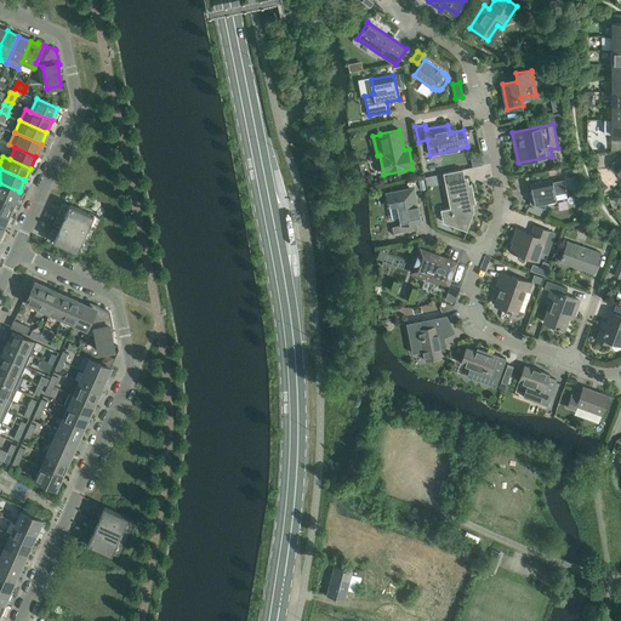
[(462,170),(443,174),(450,208),(440,210),(443,222),(467,231),(473,211),(472,204),(476,204),(472,184),(468,184),(467,177),(465,178),(462,170)]
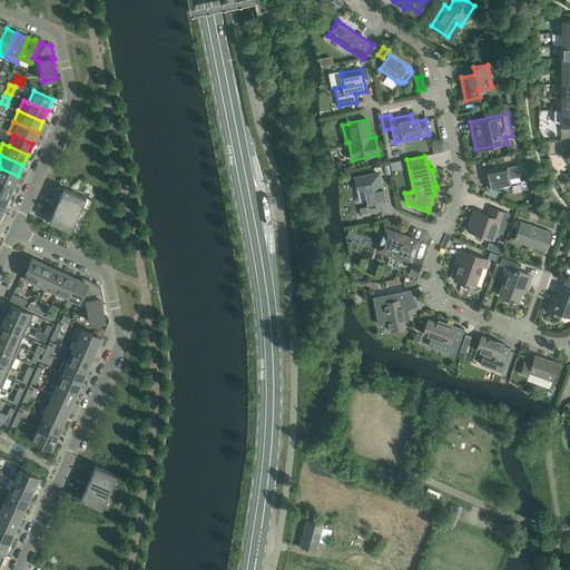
[(402,160),(390,163),(392,176),(399,175),(397,173),(400,169),(404,168),(402,160)]
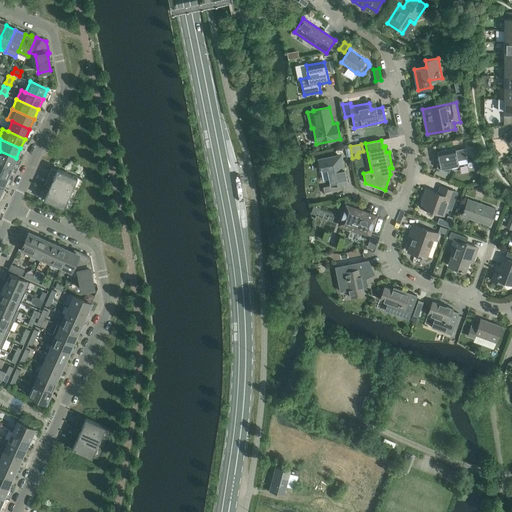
[(458,161),(467,159),(465,148),(455,150),(455,148),(437,152),(439,160),(436,167),(449,172),(451,167),(459,166),(458,161)]
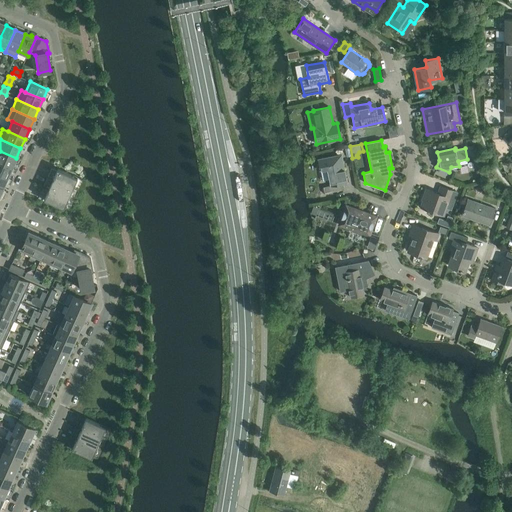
[(0,163),(12,168),(16,158),(0,151),(0,163)]
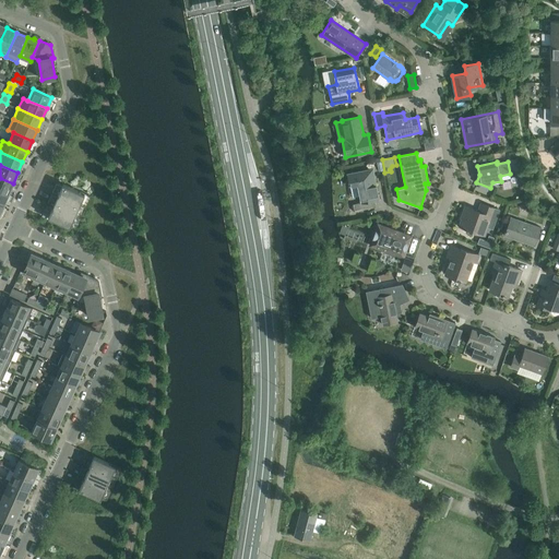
[(356,211),(377,206),(376,200),(379,199),(373,168),(348,174),(351,186),(358,183),(363,202),(354,204),(356,211)]
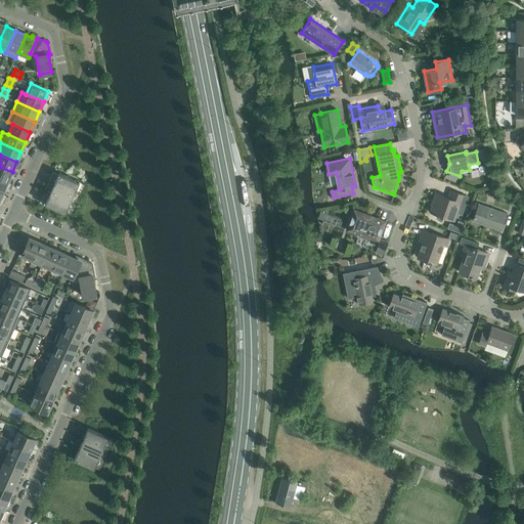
[(0,178),(7,182),(12,172),(0,167),(0,178)]
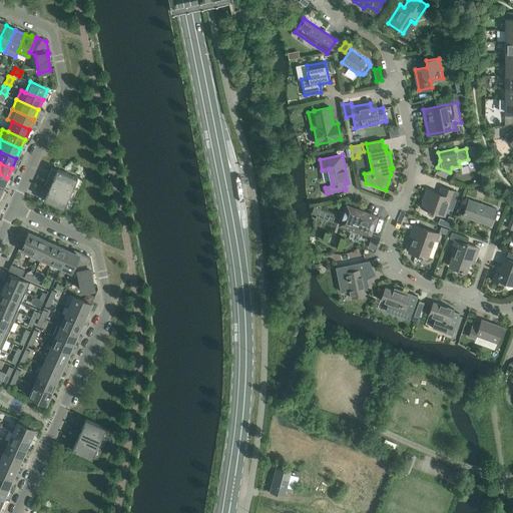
[(71,175),(57,169),(53,179),(78,190),(83,180),(72,175),(71,175)]
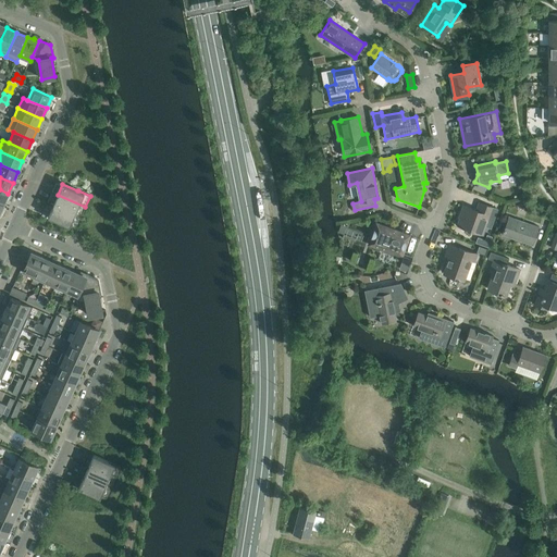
[(85,207),(58,195),(52,206),(81,218),(85,207)]
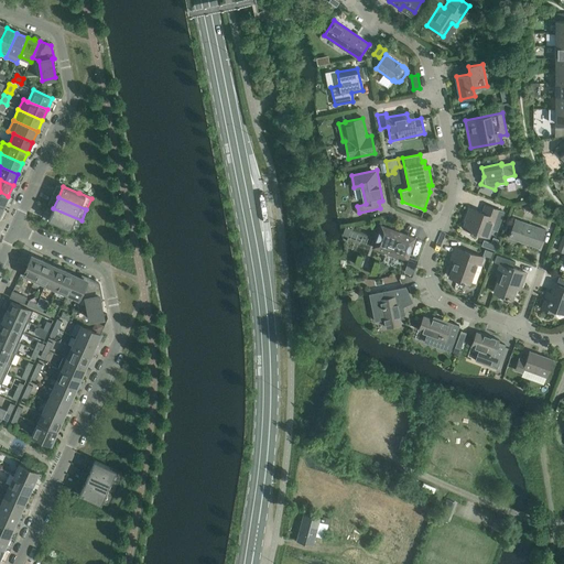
[(465,220),(466,220),(464,228),(488,237),(490,230),(496,232),(503,212),(485,205),(483,213),(469,208),(465,220)]
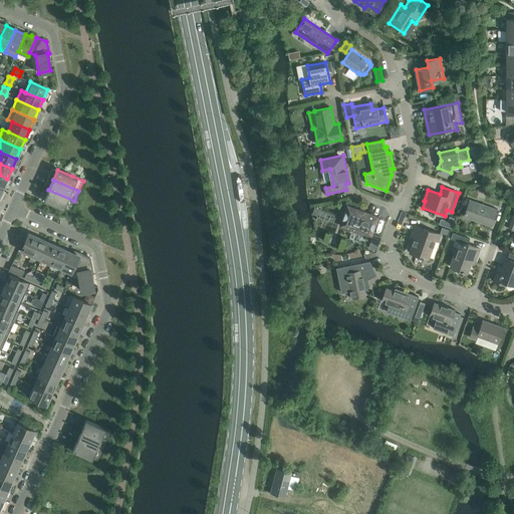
[(64,208),(69,211),(74,201),(48,190),(44,200),(64,209),(64,208)]
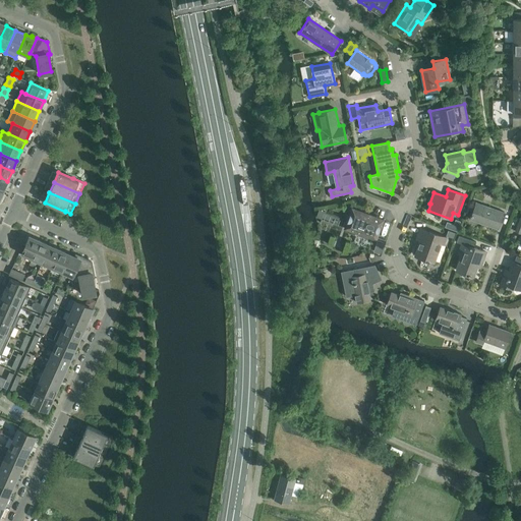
[(469,219),(499,229),(505,212),(475,203),(469,219)]
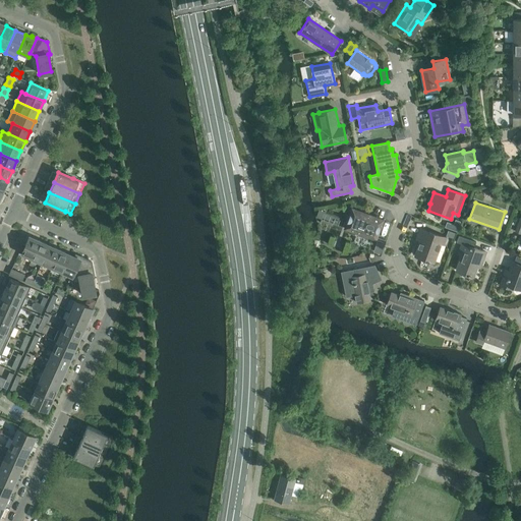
[(383,220),(352,209),(345,228),(375,239),(383,220)]
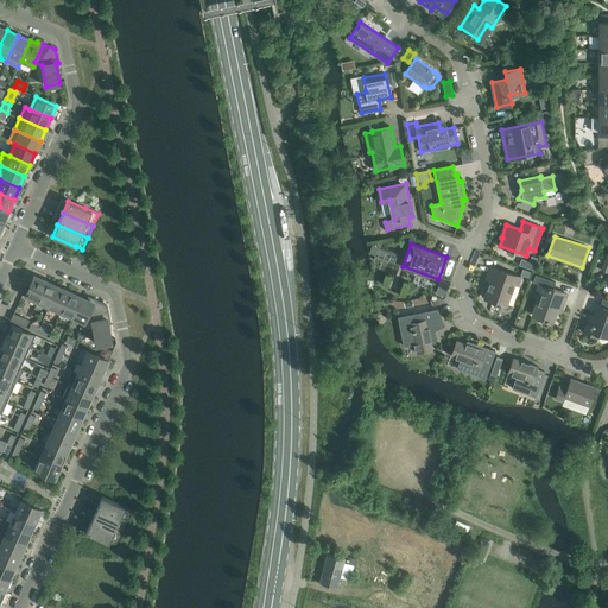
[(519,265),(533,271),(538,258),(532,255),(530,261),(521,259),(519,265)]
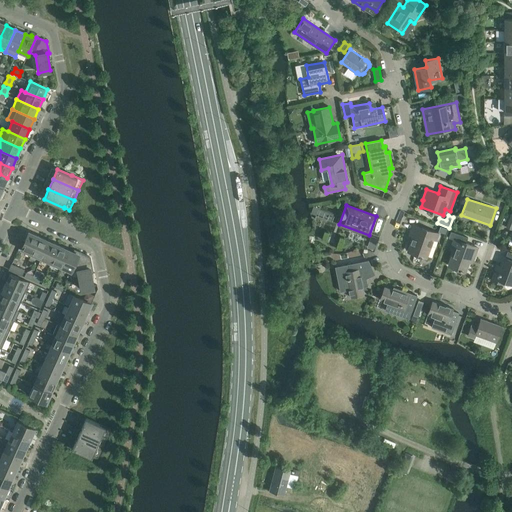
[(433,239),(436,240),(439,233),(421,227),(413,225),(411,231),(414,232),(408,250),(410,251),(410,252),(426,258),(433,239)]
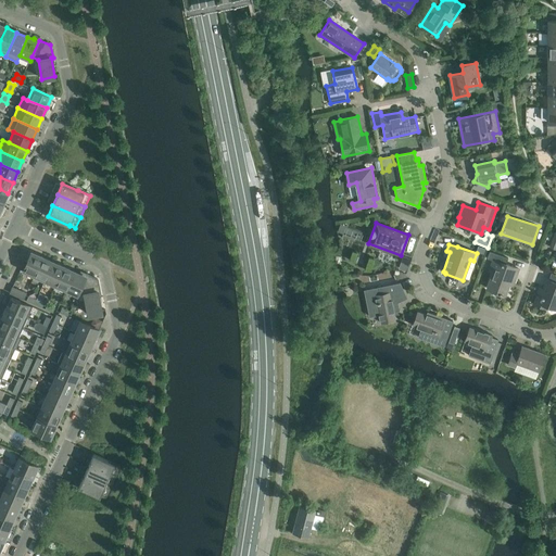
[(487,289),(505,295),(510,281),(514,282),(518,269),(505,264),(507,258),(490,251),(488,257),(496,261),(487,289)]
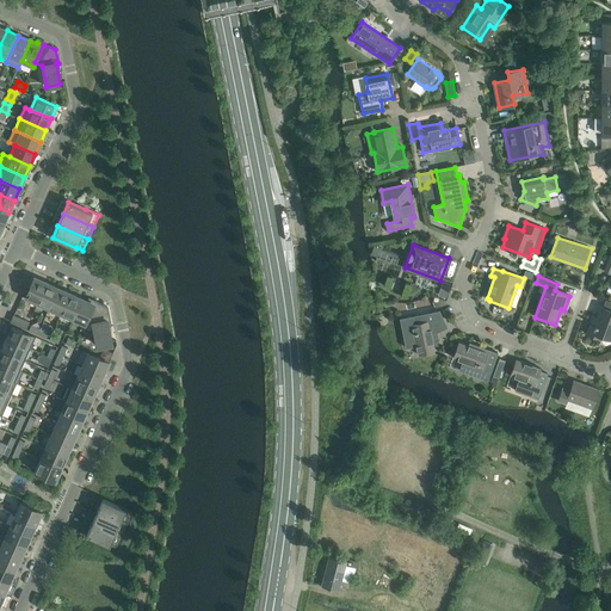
[(30,288),(26,287),(23,296),(25,297),(37,303),(47,283),(35,277),(30,288)]
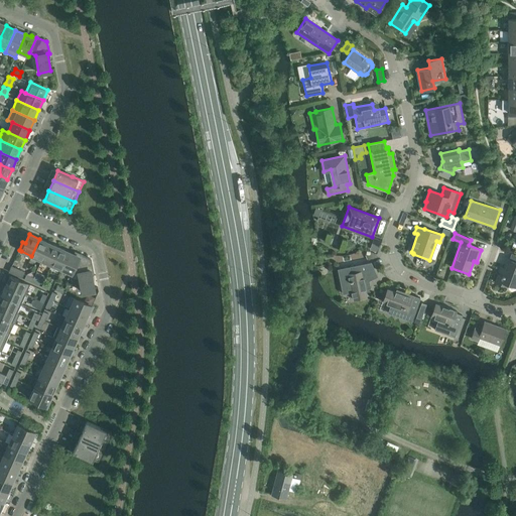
[(374,238),(370,249),(376,252),(381,240),(374,238)]
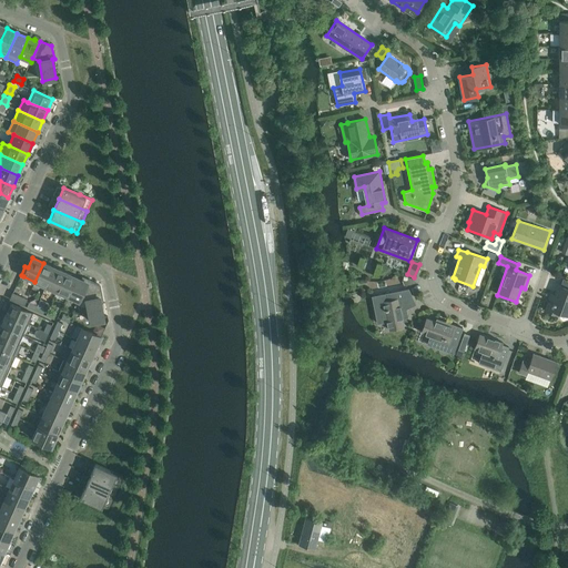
[(46,286),(54,267),(43,263),(34,282),(46,286)]
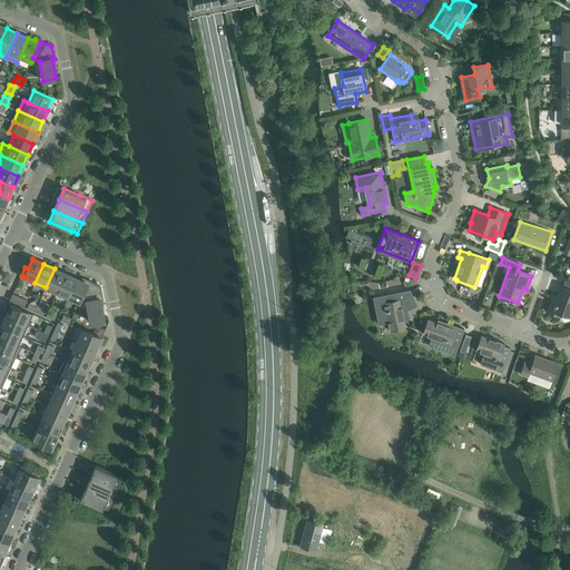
[(57,293),(66,274),(55,268),(46,287),(57,293)]
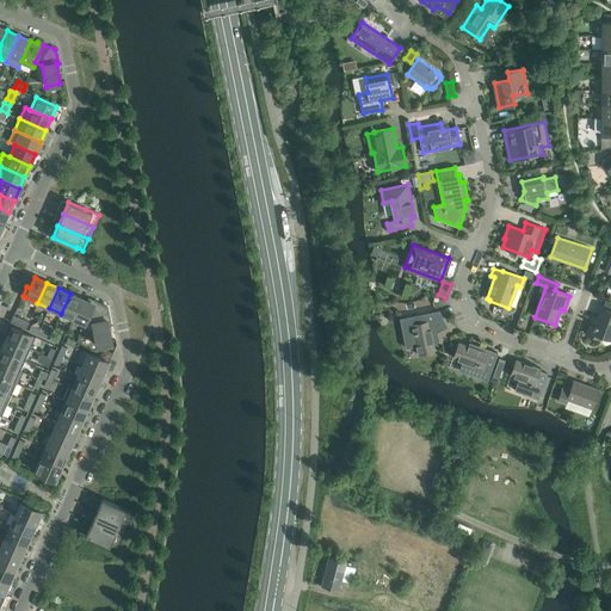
[(73,319),(82,298),(71,294),(61,314),(73,319)]
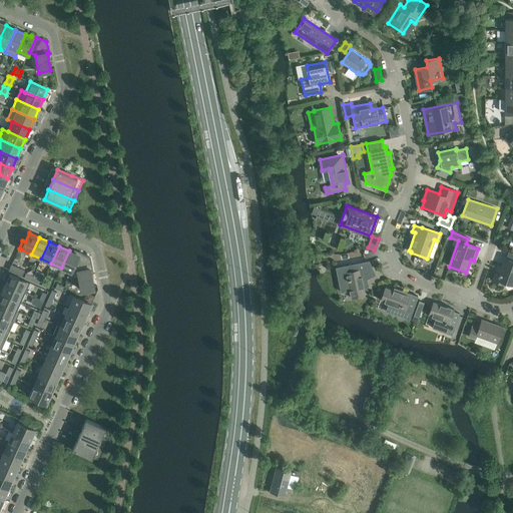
[(74,250),(73,252),(69,250),(61,268),(71,273),(73,270),(72,269),(79,252),(74,250)]
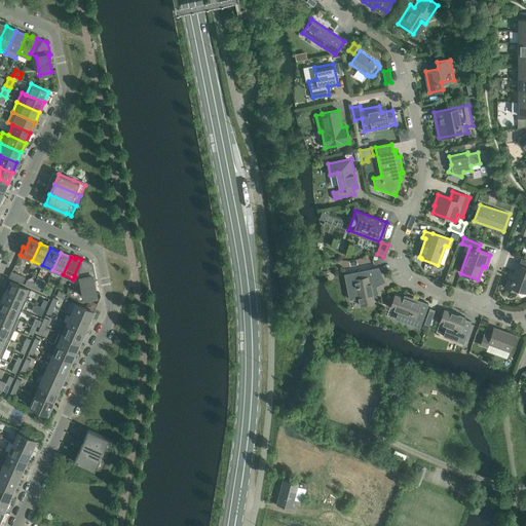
[(525,258),(522,257),(519,265),(517,264),(512,279),(509,278),(504,288),(517,292),(518,290),(525,292),(525,258)]
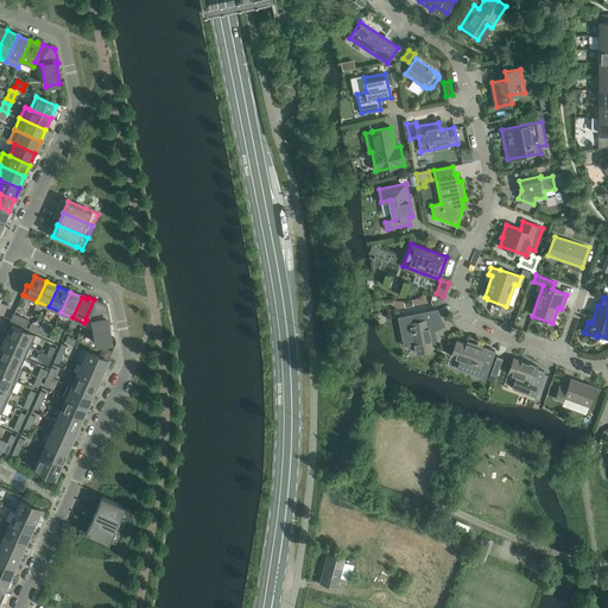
[(107,320),(109,318),(107,305),(94,299),(86,318),(87,320),(93,322),(96,344),(112,341),(107,320)]
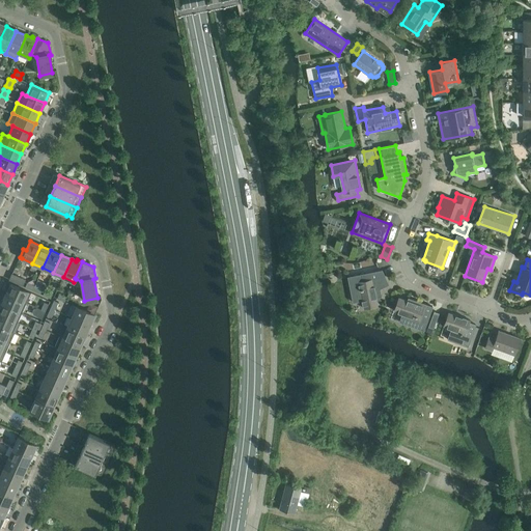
[(388,285),(382,270),(347,277),(353,302),(362,300),(364,308),(378,306),(375,298),(381,297),(380,289),(388,285)]
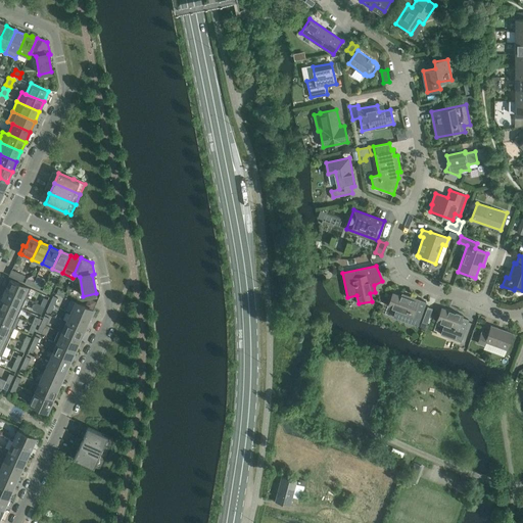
[(9,276),(22,282),(25,276),(11,270),(9,276)]
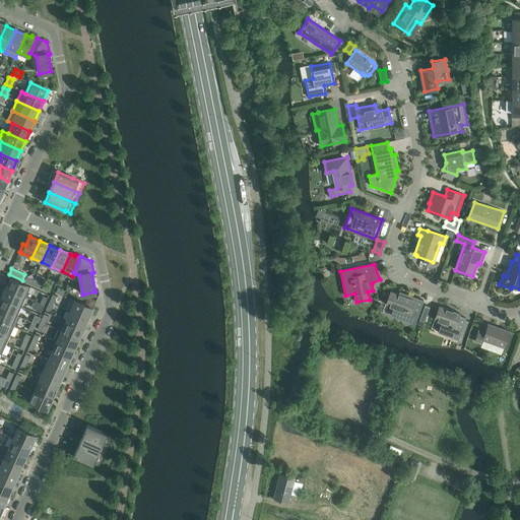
[(6,282),(8,283),(6,288),(25,297),(30,287),(8,277),(6,282)]
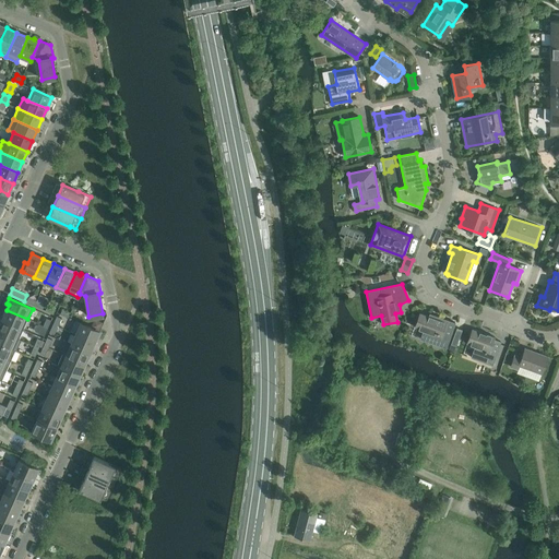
[(27,319),(7,310),(2,320),(23,330),(27,319)]
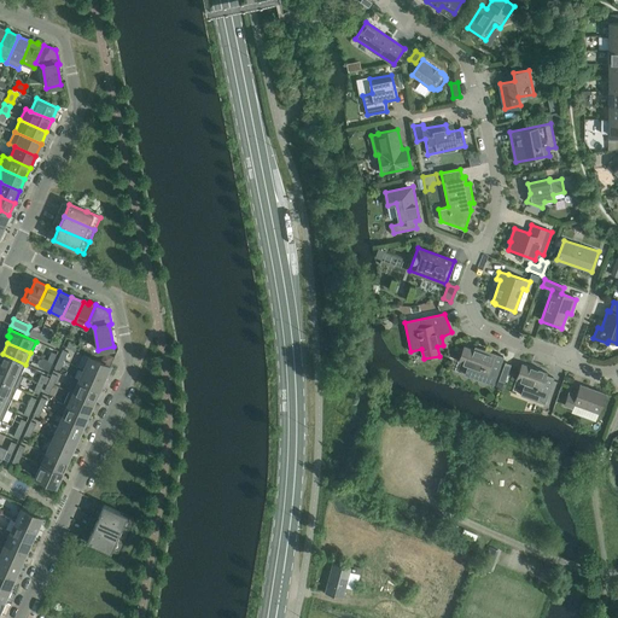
[(479,349),(478,351),(464,347),(459,361),(468,365),(465,374),(494,385),(503,357),(479,349)]
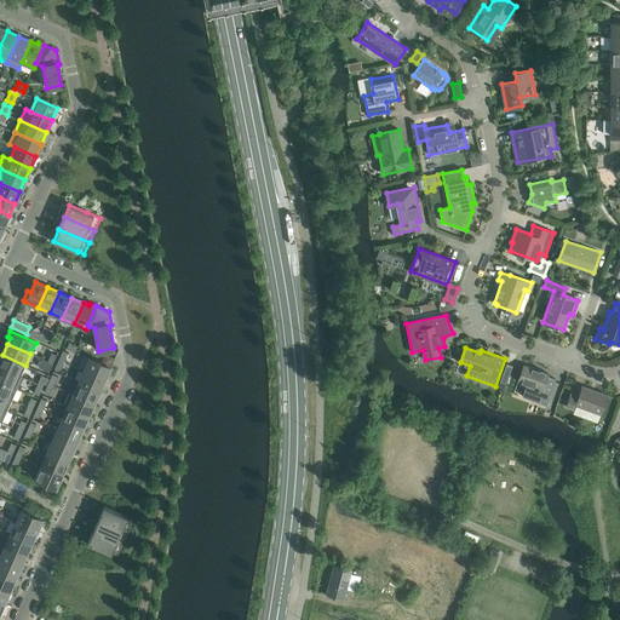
[(104,354),(101,363),(110,367),(114,357),(104,354)]
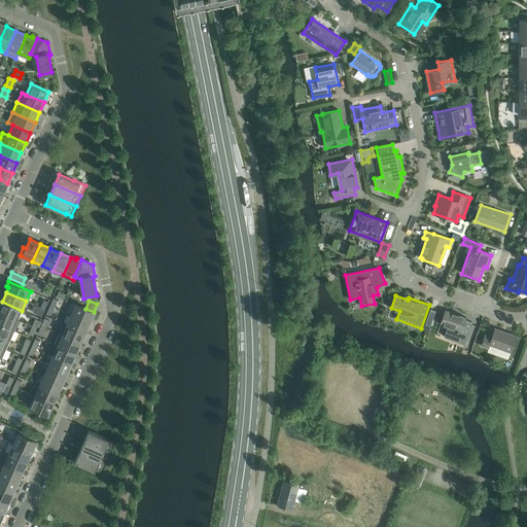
[(22,311),(2,302),(0,305),(0,312),(18,320),(22,311)]
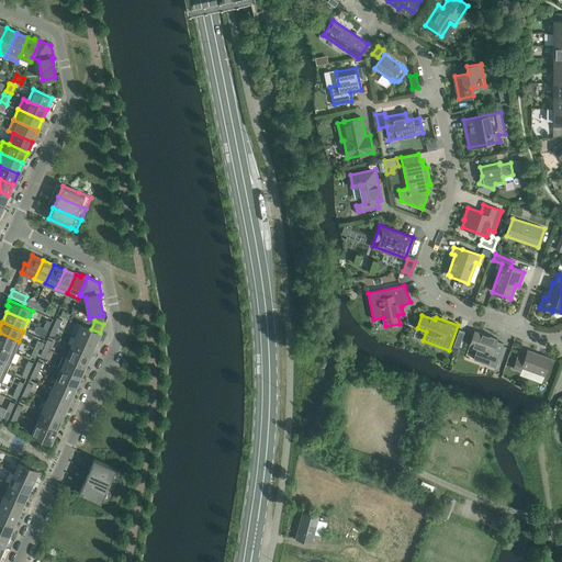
[(98,339),(100,340),(102,335),(81,325),(76,336),(94,345),(98,339)]
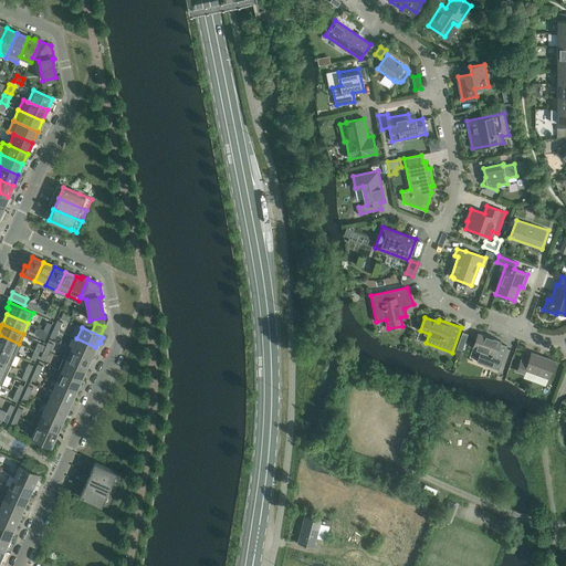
[(481,350),(477,362),(499,369),(507,346),(501,344),(501,342),(478,333),(472,347),(481,350)]
